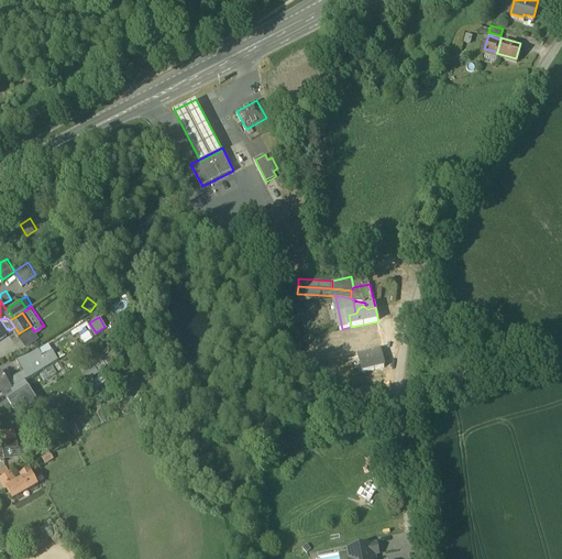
[(7,329),(0,319),(0,318),(0,336),(9,330),(8,328),(7,329)]
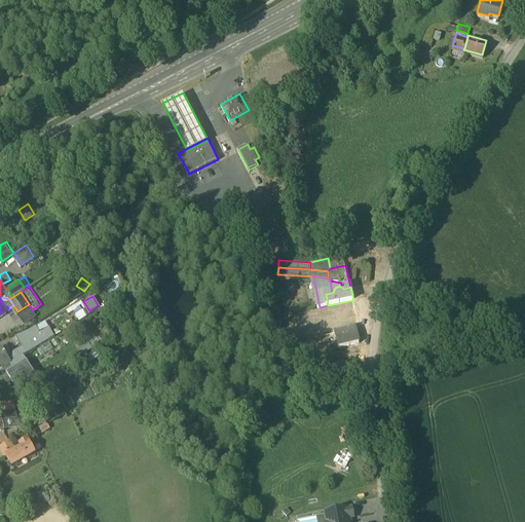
[(67,307),(69,311),(79,305),(78,304),(83,301),(82,298),(67,307)]
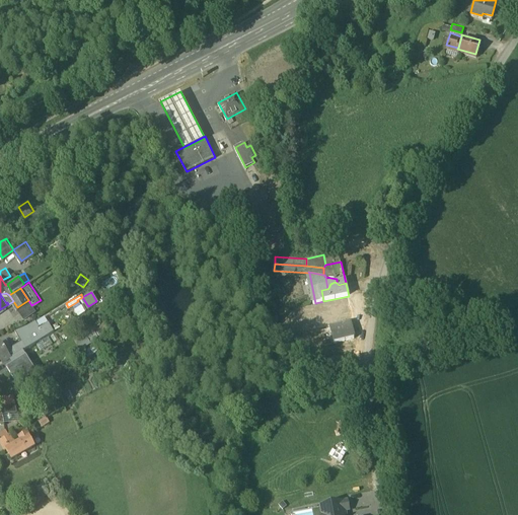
[(31,305),(28,300),(17,307),(24,318),(35,311),(31,305)]
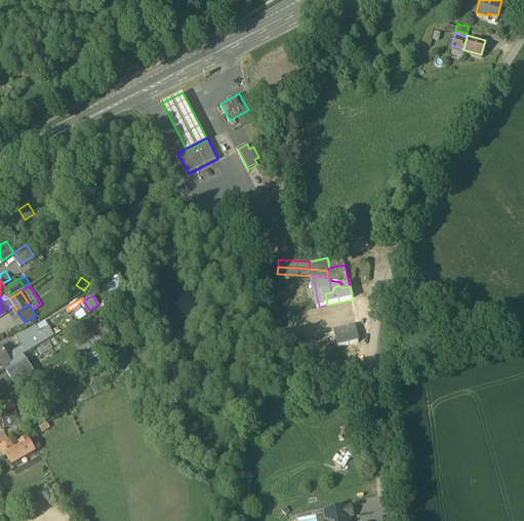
[(76,311),(79,317),(87,313),(83,307),(76,311)]
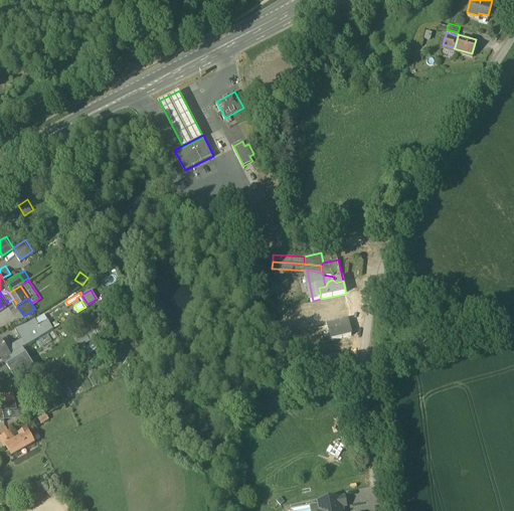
[(19,331),(19,332),(29,326),(28,323),(36,318),(35,316),(27,320),(15,326),(18,332),(19,331)]
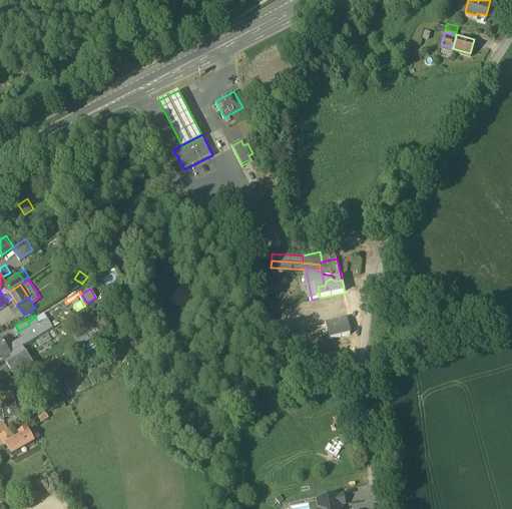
[(38,321),(38,320),(29,325),(19,331),(21,335),(14,339),(15,339),(12,341),(7,334),(2,337),(10,351),(23,343),(23,344),(35,336),(44,331),(47,329),(53,326),(47,316),(40,321),(39,321),(39,320),(38,321)]
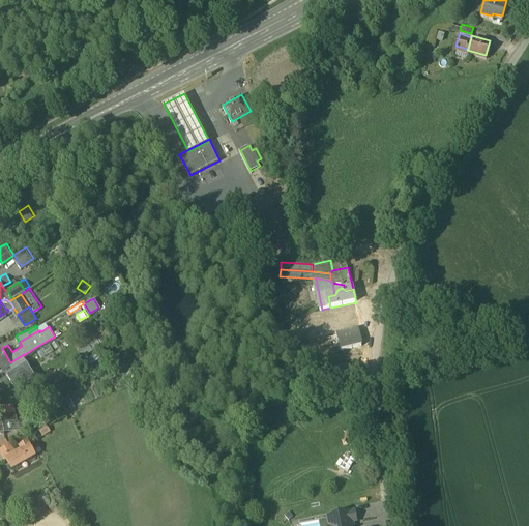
[(29,332),(30,335),(39,330),(37,327),(29,332)]
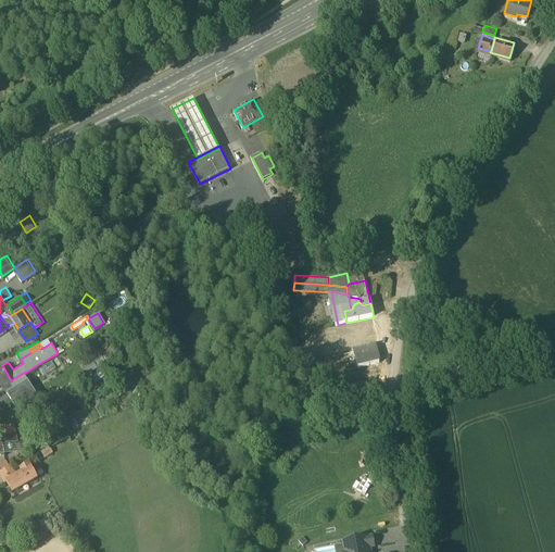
[(375,347),(369,348),(374,364),(380,362),(375,347)]
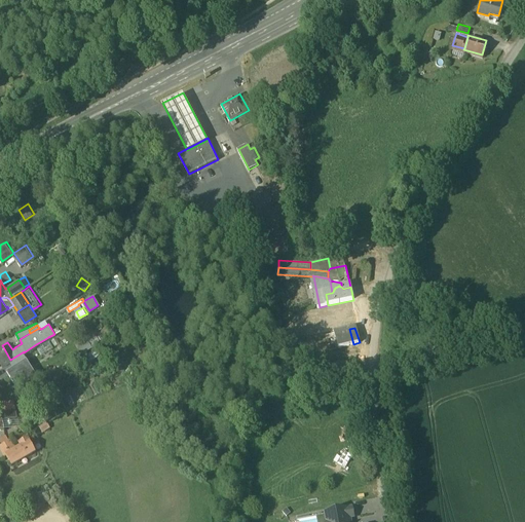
[(340,348),(353,344),(349,329),(335,333),(336,334),(340,348)]
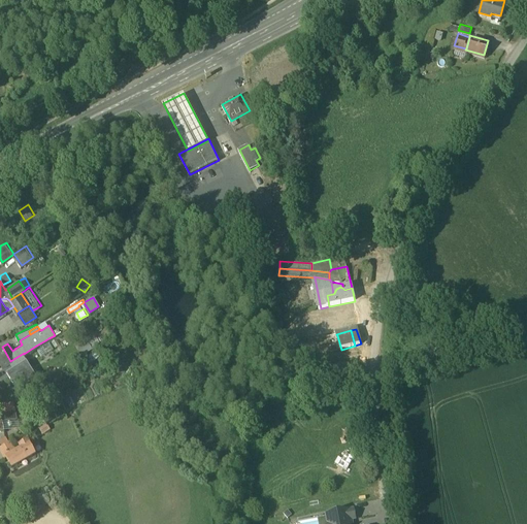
[(89,339),(94,347),(101,341),(97,334),(89,339)]
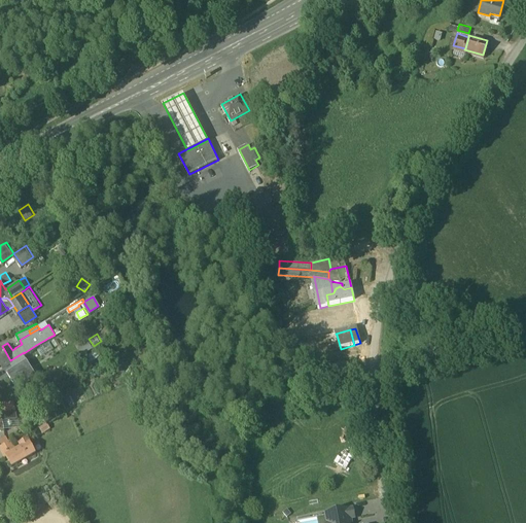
[(54,347),(48,338),(45,340),(36,345),(42,354),(54,347)]
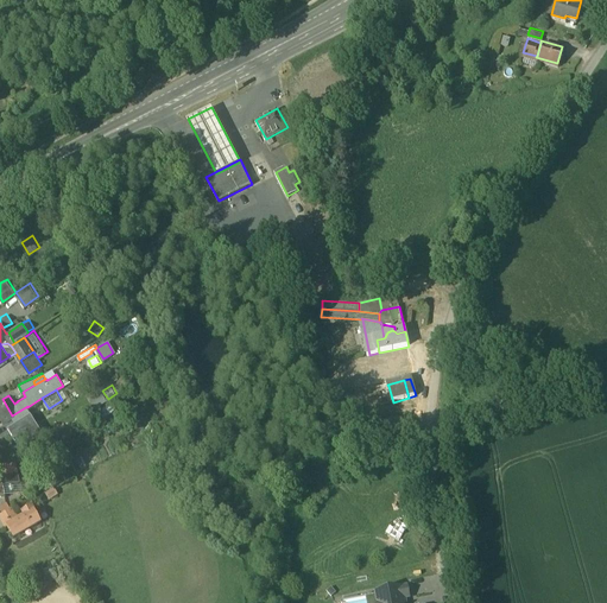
[(108,399),(102,391),(90,399),(95,407),(108,399)]
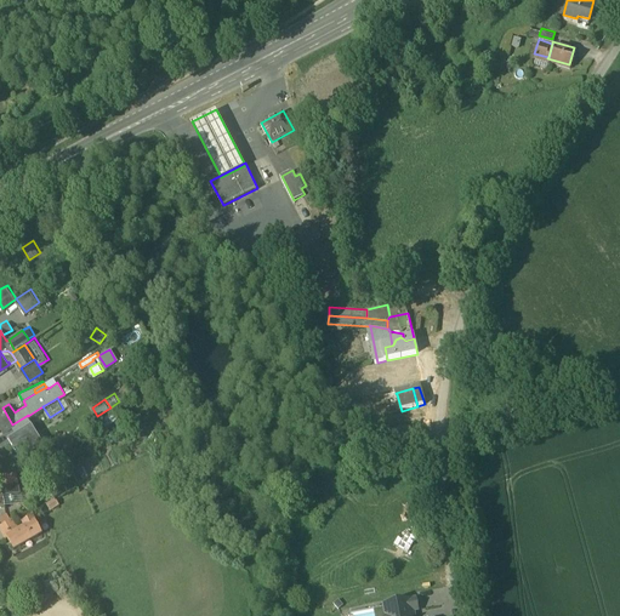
[(12,425),(3,408),(1,406),(0,406),(0,427),(1,427),(4,432),(12,426),(12,425)]
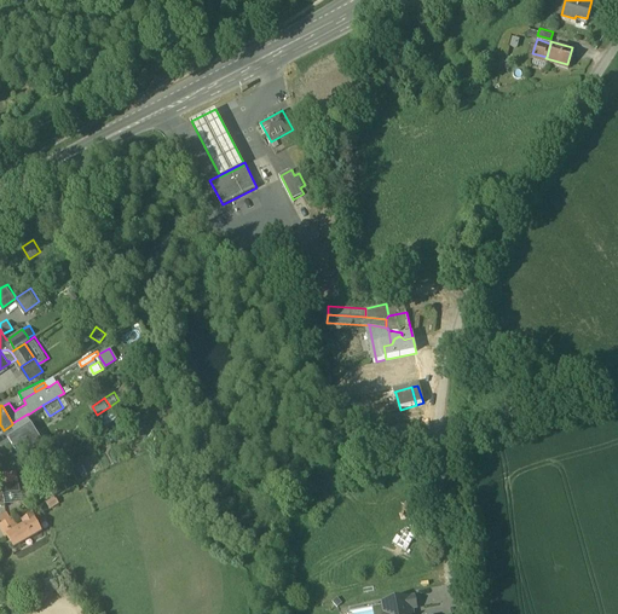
[(99,417),(103,424),(117,416),(113,409),(99,417)]
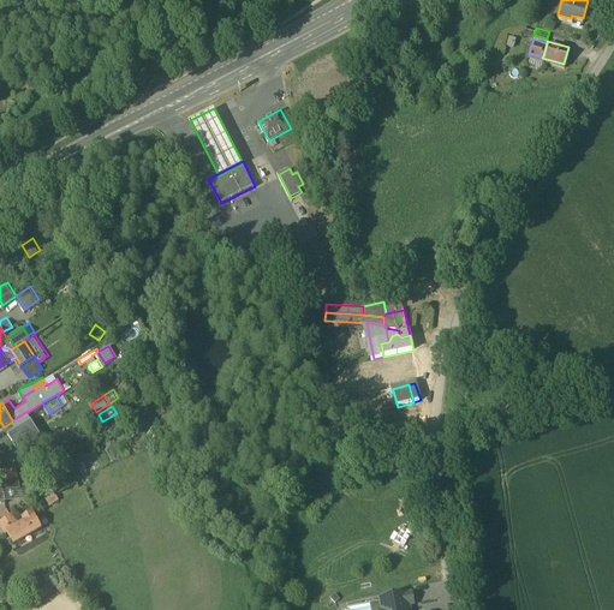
[(12,422),(16,426),(31,417),(28,412),(28,411),(12,420),(12,422)]
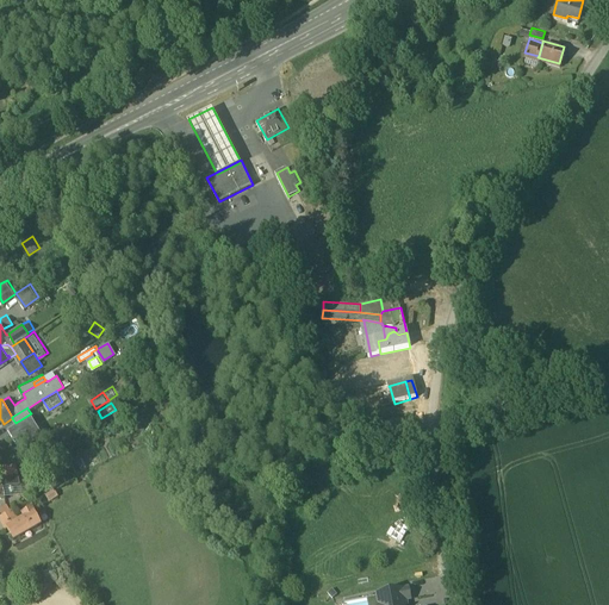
[(16,437),(22,447),(43,434),(31,413),(16,423),(12,425),(19,435),(16,437)]
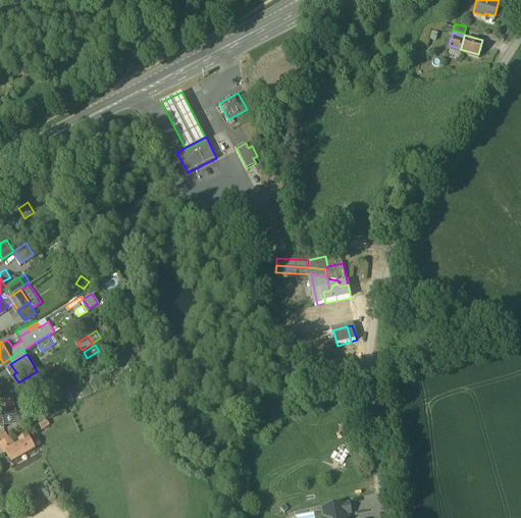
[(8,365),(13,374),(16,372),(10,364),(8,365)]
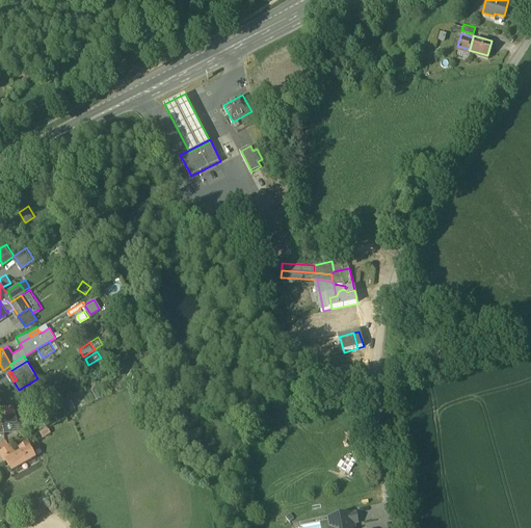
[(0,432),(4,432),(3,423),(16,420),(12,404),(0,406),(0,432)]
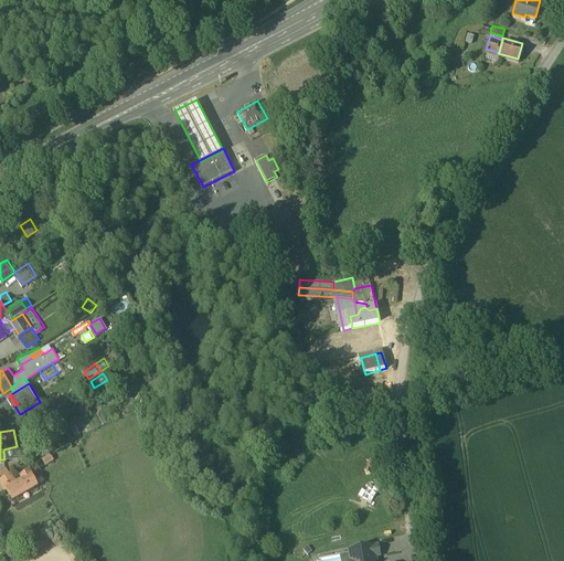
[(3,450),(4,459),(21,456),(19,446),(17,446),(3,450)]
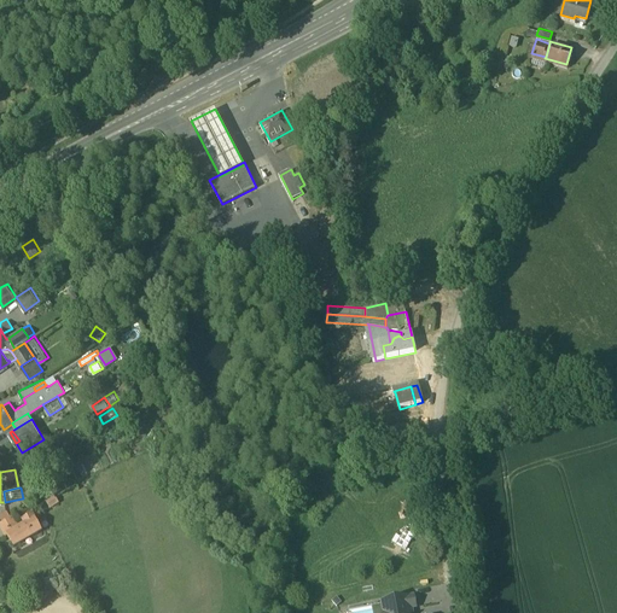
[(0,513),(0,518),(1,521),(11,515),(7,509),(0,513)]
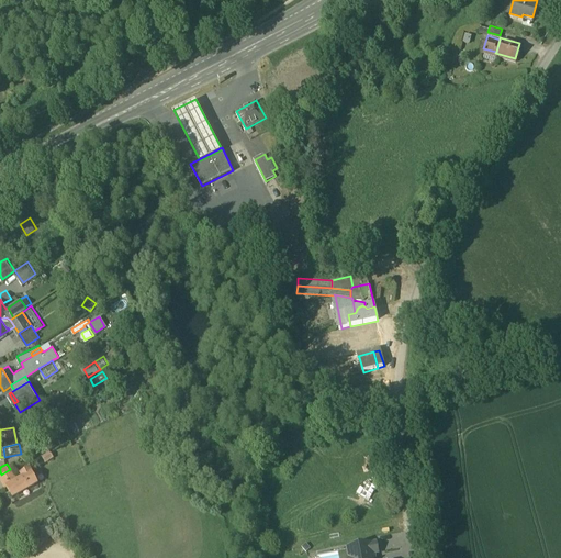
[(4,480),(13,495),(38,481),(30,466),(21,471),(22,473),(14,478),(13,476),(4,480)]
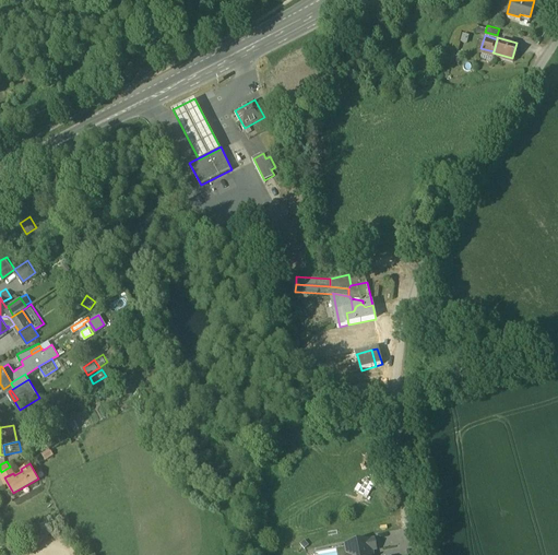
[(1,472),(4,477),(13,473),(10,467),(1,472)]
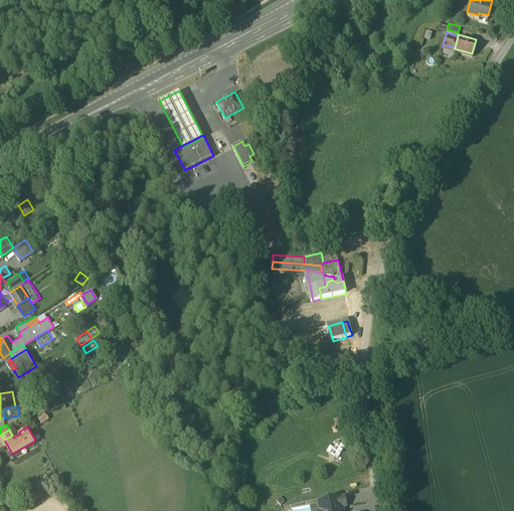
[(332,453),(339,454),(341,444),(334,442),(332,453)]
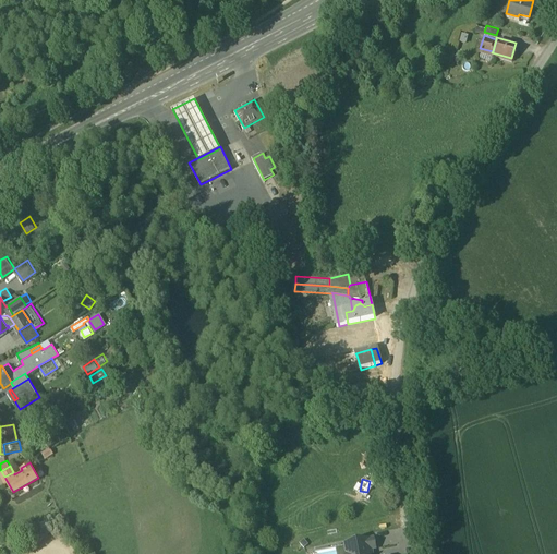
[(371,553),(370,549),(376,548),(374,538),(347,543),(348,553),(371,553)]
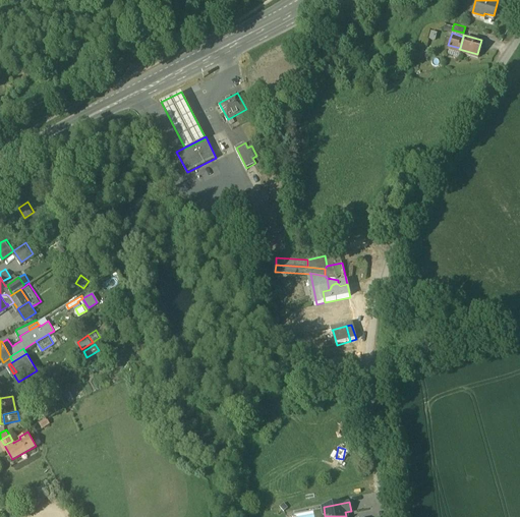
[(290,516),(325,516),(324,507),(293,513),(293,515),(290,516)]
